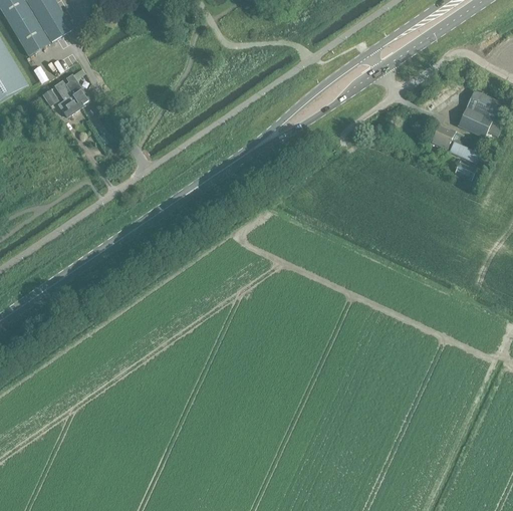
[(0,0),(0,7),(28,54),(49,41),(23,0),(0,0)]
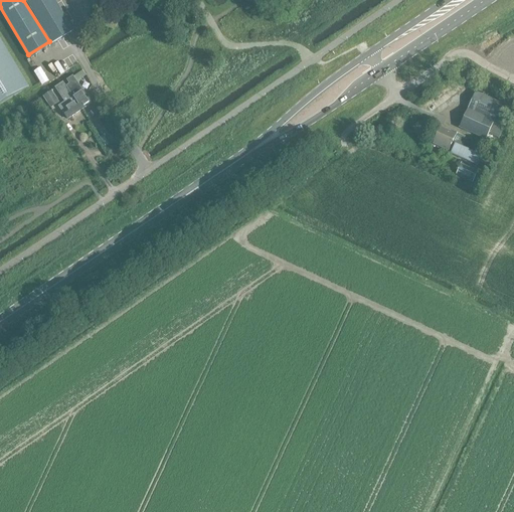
[(26,0),(51,40),(54,39),(68,30),(71,28),(54,0),(26,0)]
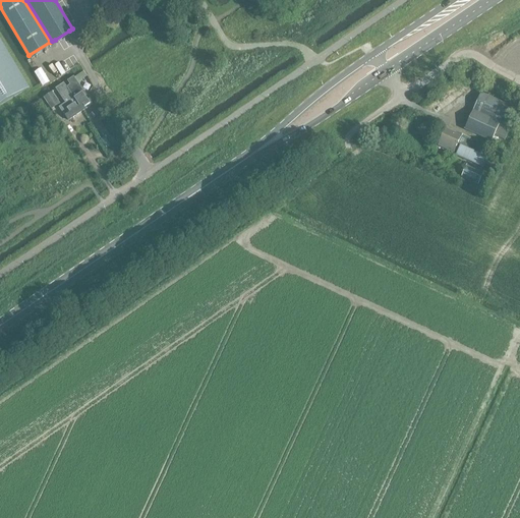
[(0,103),(26,88),(0,43),(0,103)]
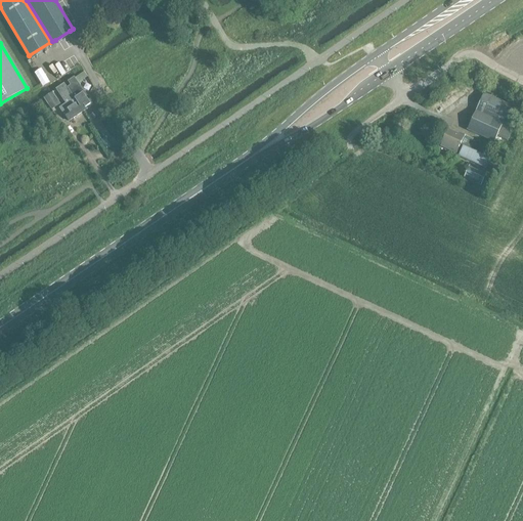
[(70,83),(67,86),(83,109),(92,102),(74,75),(68,79),(70,83)]
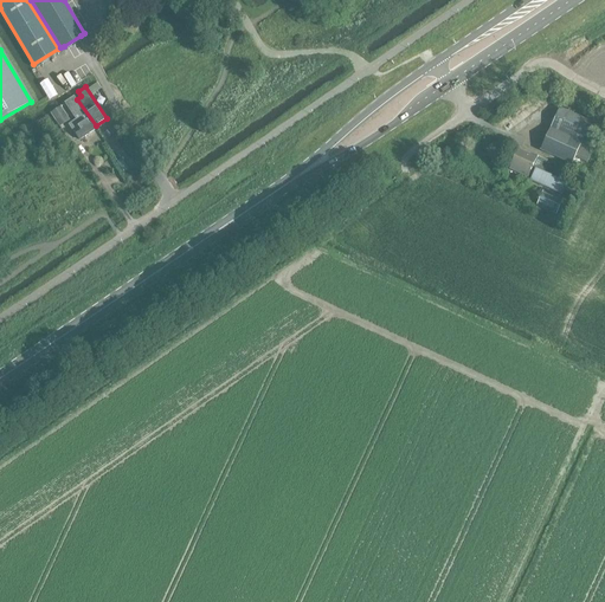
[(64,101),(75,117),(68,122),(78,137),(96,125),(77,99),(73,95),(64,101)]
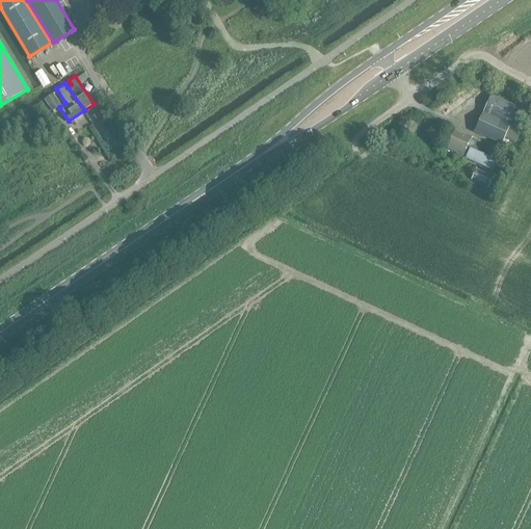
[(52,91),(44,97),(52,109),(60,103),(52,91)]
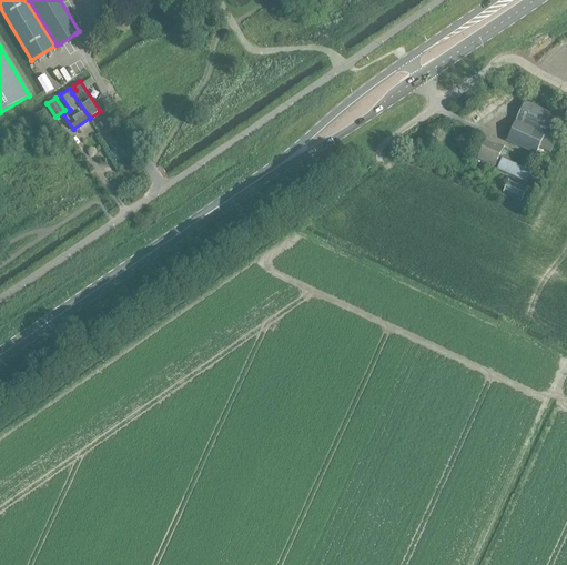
[(505,139),(535,152),(553,113),(524,100),(505,139)]
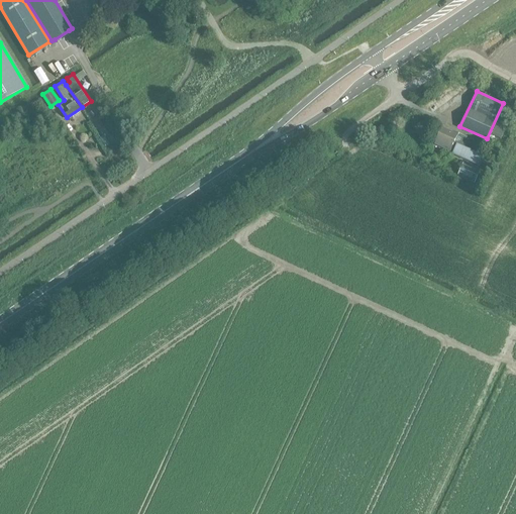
[(457,131),(456,133),(441,126),(434,141),(449,148),(453,141),(455,142),(450,151),(478,165),(483,155),(462,144),(467,135),(457,131)]
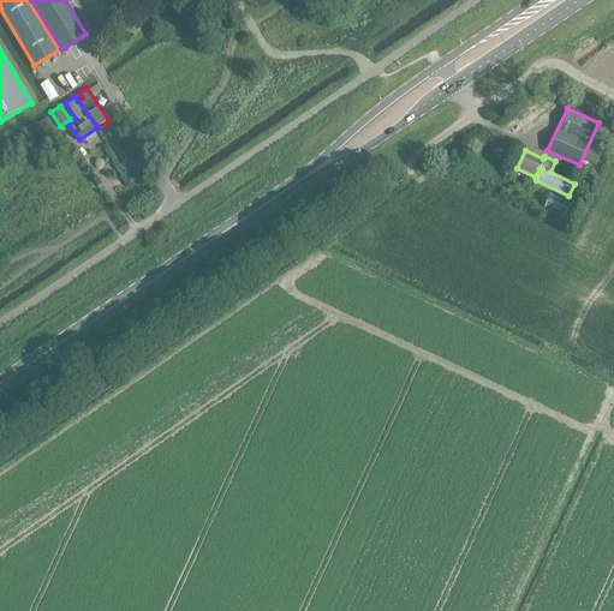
[(136,169),(126,175),(131,183),(141,175),(136,169)]
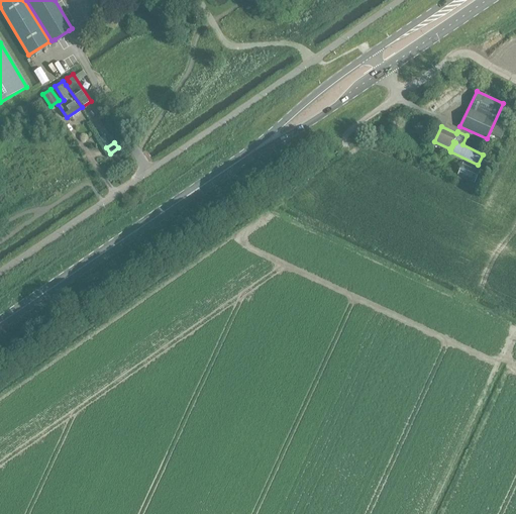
[(474,181),(480,168),(462,161),(456,174),(474,181)]
